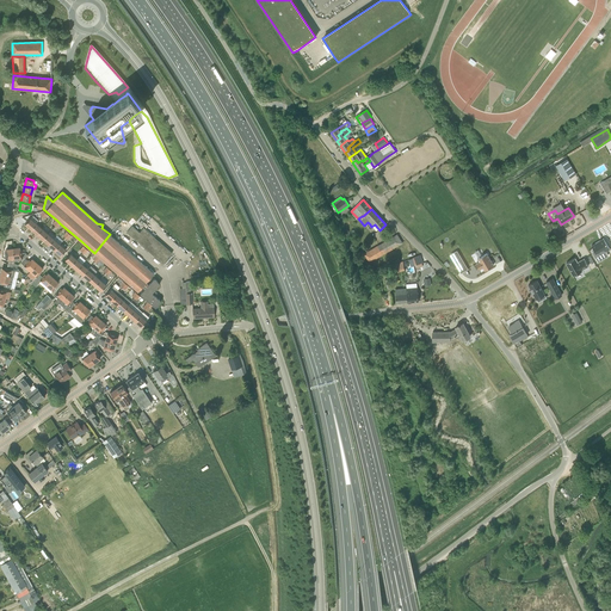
[(31,229),(36,223),(38,221),(32,216),(31,218),(30,217),(25,224),(31,229)]
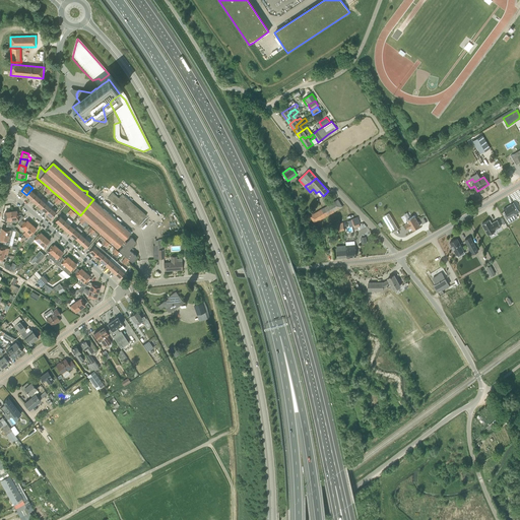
[(26,195),(31,199),(36,194),(30,190),(26,195)]
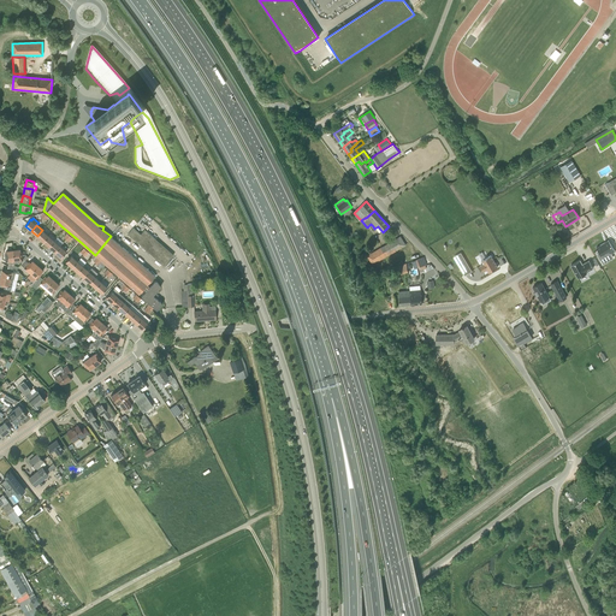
[(134,227),(128,235),(164,266),(173,255),(144,230),(141,234),(134,227)]
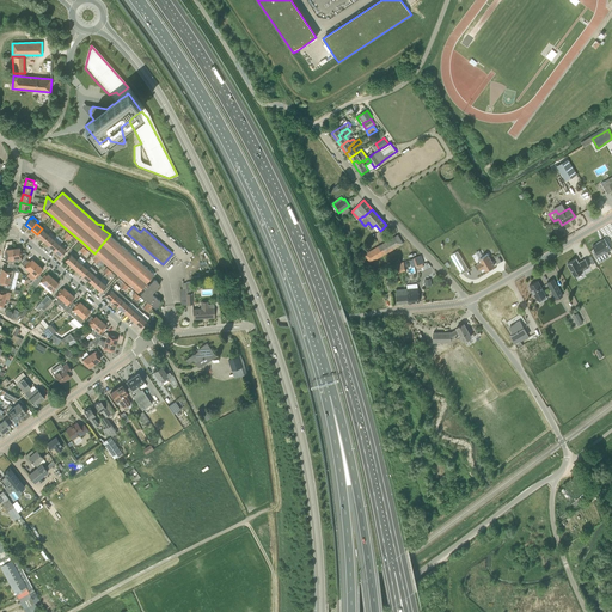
[(42,228),(37,234),(43,240),(48,234),(42,228)]
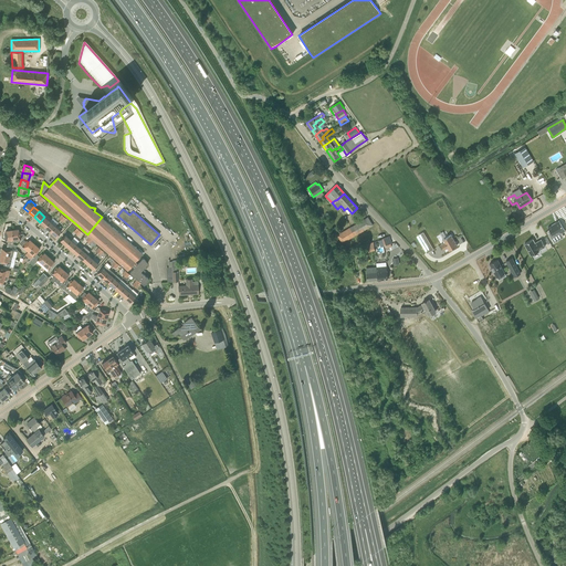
[(40,222),(45,227),(50,221),(44,217),(40,222)]
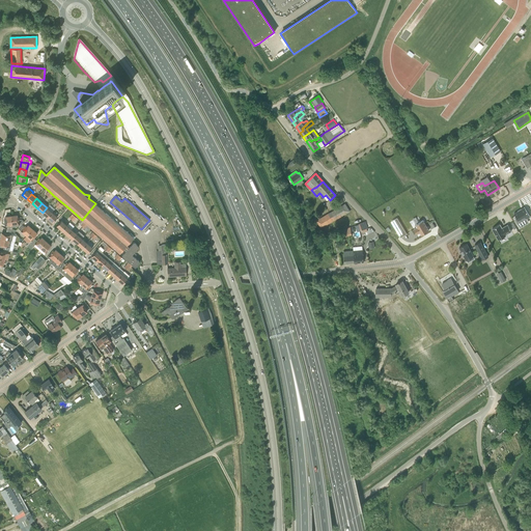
[(133,264),(135,268),(140,261),(134,256),(136,254),(134,252),(139,246),(134,242),(129,248),(127,246),(134,238),(95,203),(82,220),(84,222),(86,224),(88,225),(119,253),(123,249),(126,251),(121,255),(129,261),(127,263),(129,266),(131,267),(133,264)]
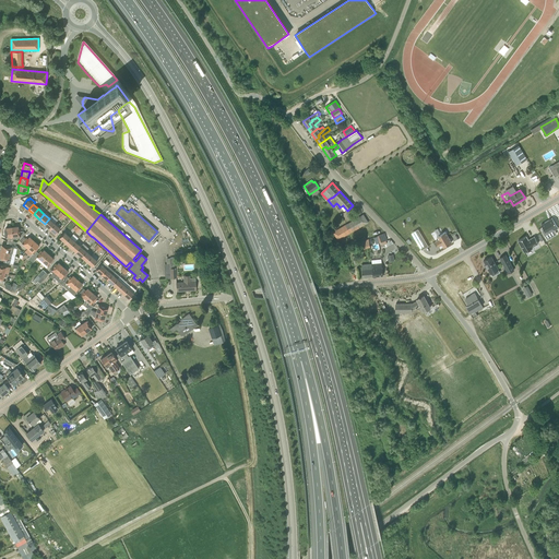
[(337,239),(368,222),(364,215),(333,233),(334,235),(335,238),(336,237),(337,239)]
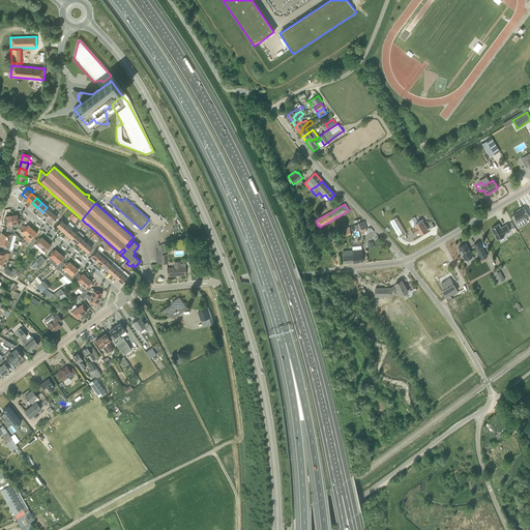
[(42,212),(48,217),(52,212),(47,207),(42,212)]
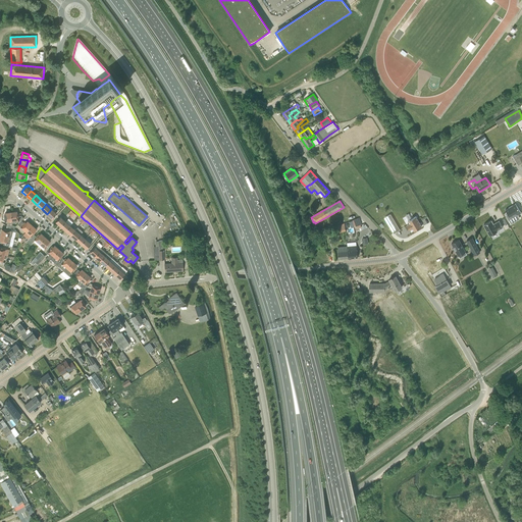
[(518,215),(521,213),(516,204),(506,210),(512,220),(518,216),(518,215)]
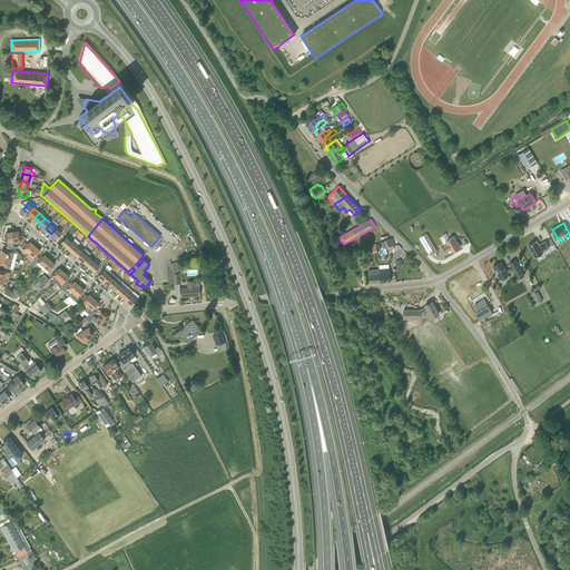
[(51,234),(57,238),(61,233),(56,228),(51,234)]
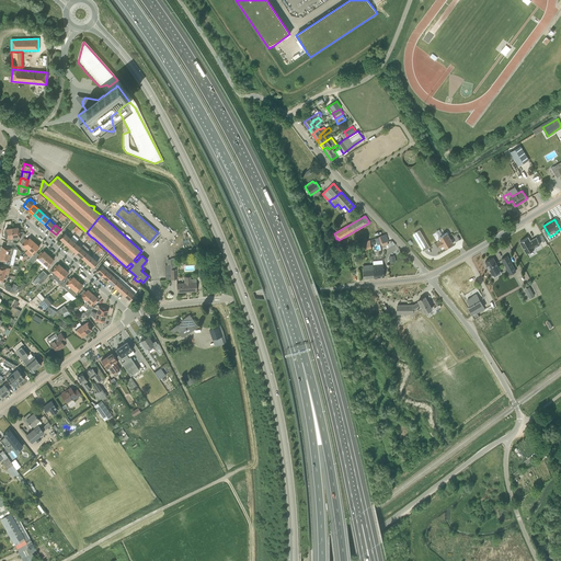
[(20,241),(23,237),(25,235),(23,231),(20,232),(20,229),(18,229),(18,227),(12,228),(13,237),(19,237),(20,241)]
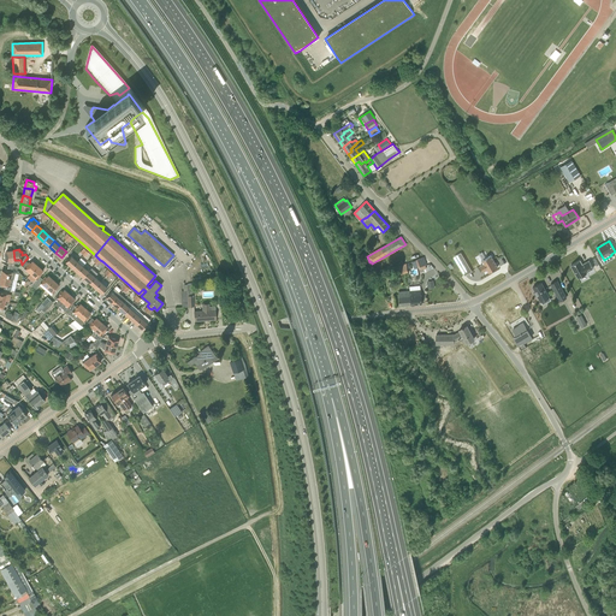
[(10,262),(9,262),(9,265),(15,267),(15,264),(15,260),(13,250),(6,252),(7,254),(5,254),(6,261),(10,261),(10,262)]
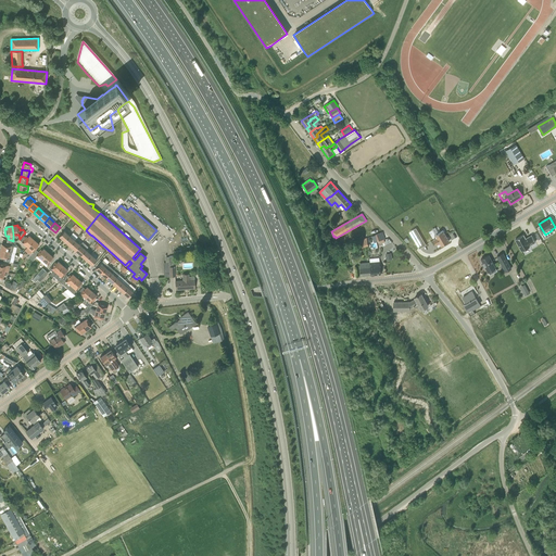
[(411,230),(419,249),(426,245),(418,227),(411,230)]
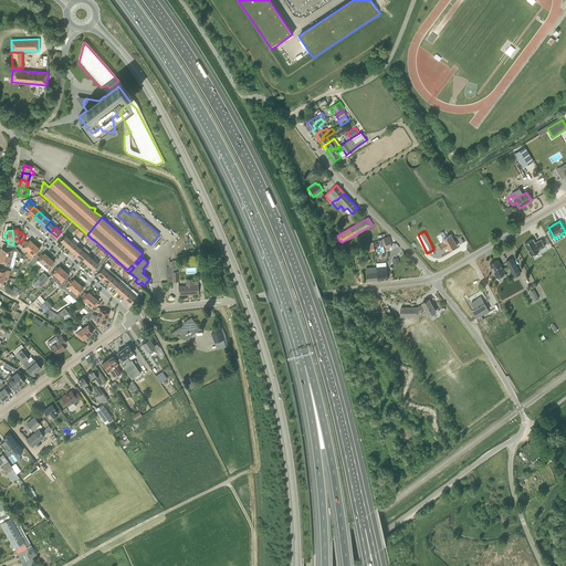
[(461,243),(457,236),(457,237),(454,233),(450,237),(452,241),(447,245),(444,243),(441,245),(446,252),(461,243)]
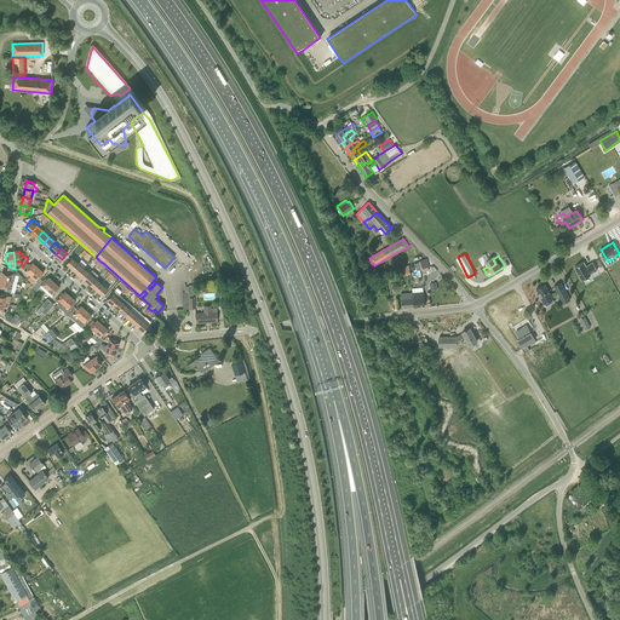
[(72,257),(65,263),(72,269),(78,263),(72,257)]
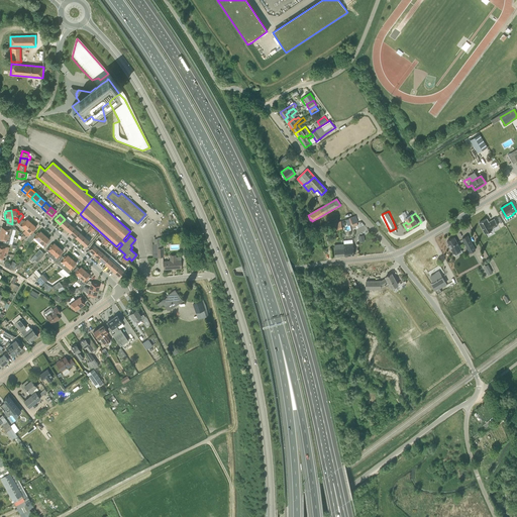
[(70,223),(72,221),(67,216),(65,219),(60,224),(65,228),(70,223)]
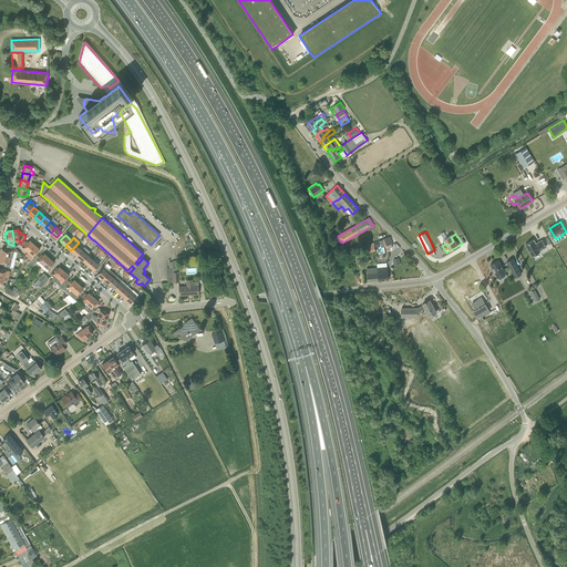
[(382,247),(387,246),(392,244),(389,237),(380,240),(382,247)]
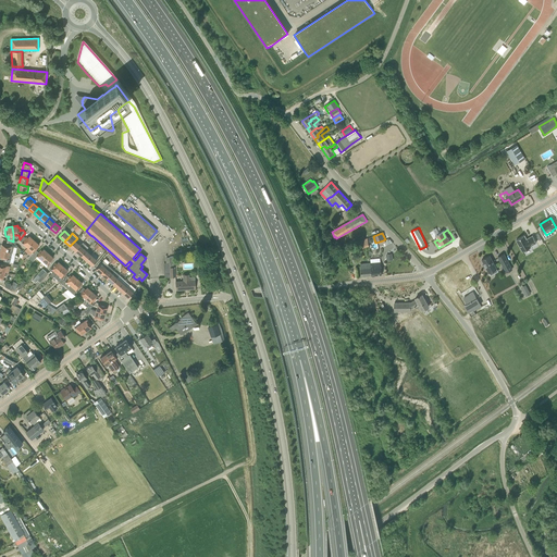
[(19,239),(22,243),(25,245),(27,247),(34,240),(29,236),(28,238),(27,237),(26,238),(23,235),(20,239),(19,239)]
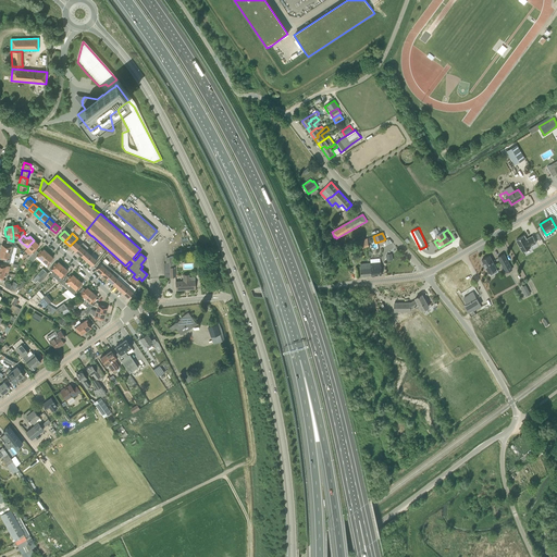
[(531,246),(536,242),(533,235),(527,238),(524,235),(516,239),(522,251),(531,246)]
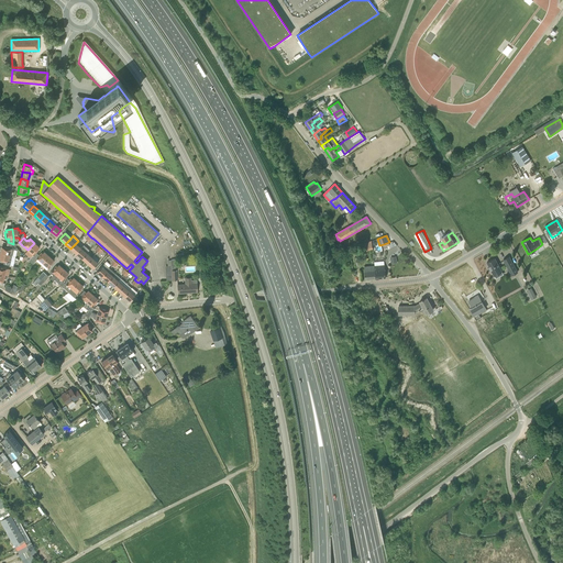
[(372,241),(361,244),(363,252),(373,249),(372,241)]
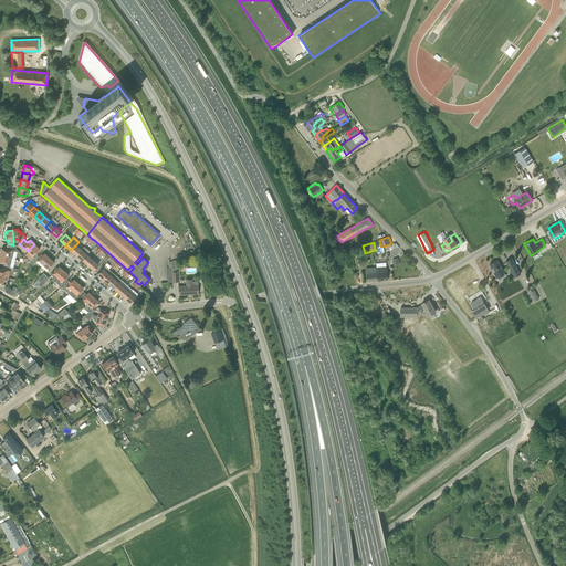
[(8,243),(7,248),(4,248),(4,249),(2,248),(0,254),(12,257),(17,258),(18,250),(16,248),(14,247),(12,247),(13,245),(8,243)]
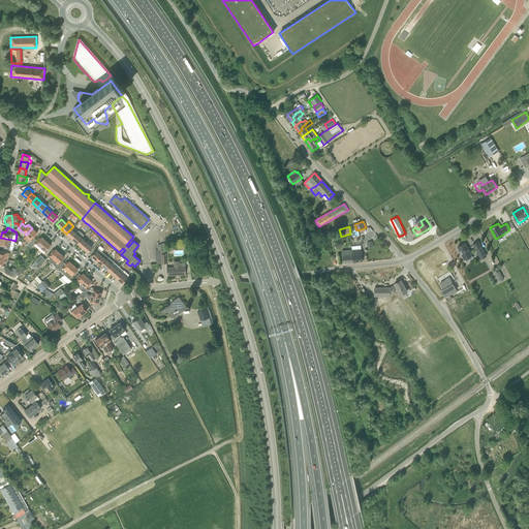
[(26,235),(24,238),(28,242),(27,243),(27,245),(29,247),(31,243),(35,239),(34,237),(36,235),(35,234),(36,231),(32,228),(26,235)]
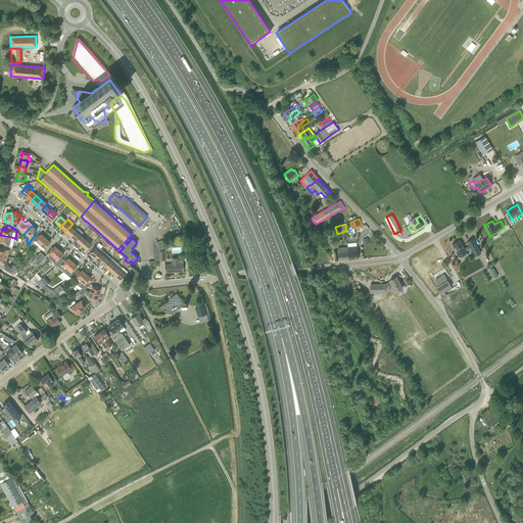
[(76,231),(70,226),(65,231),(70,236),(76,231)]
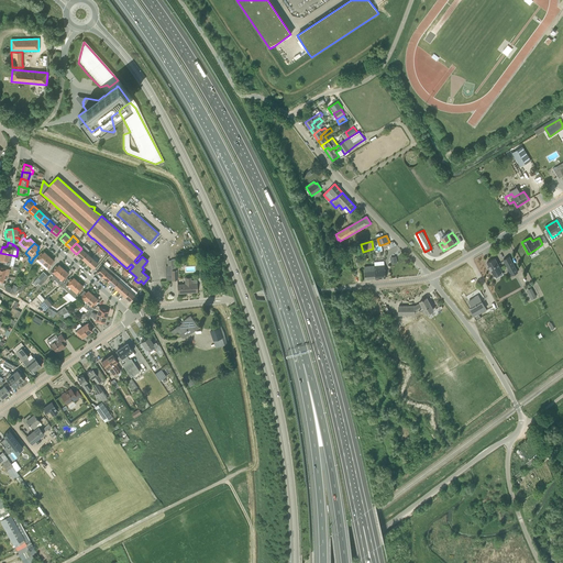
[(81,249),(76,254),(81,258),(87,253),(89,251),(84,245),(81,249)]
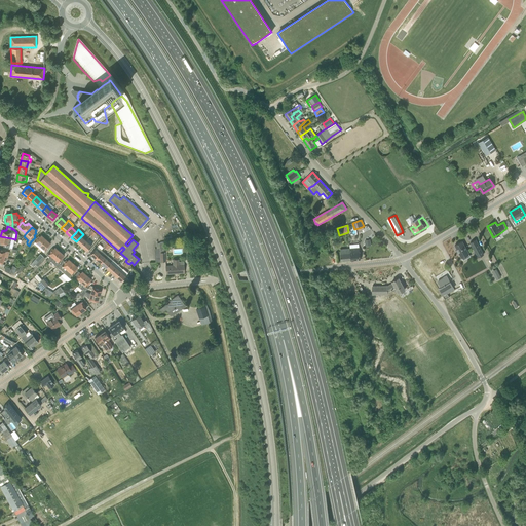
[(40,237),(39,236),(37,238),(35,237),(31,241),(29,246),(31,247),(33,243),(34,245),(36,242),(40,246),(45,239),(41,235),(40,237)]
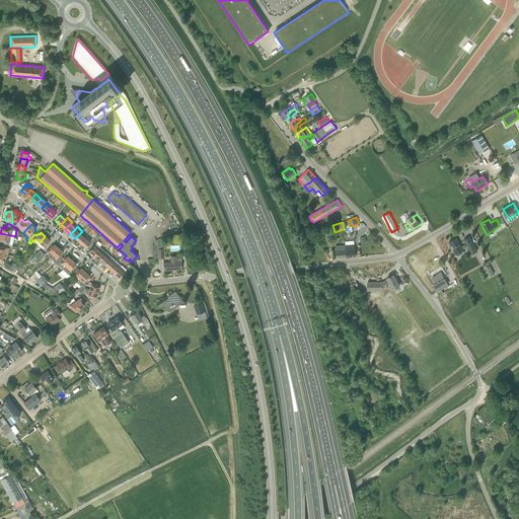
[(0,238),(1,239),(1,240),(4,241),(3,243),(11,245),(12,240),(10,240),(11,235),(0,233),(0,234),(0,238)]
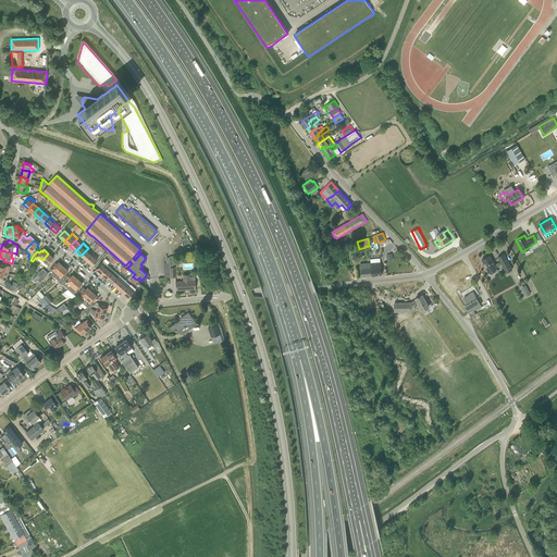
[(81,256),(86,260),(91,255),(86,250),(81,256)]
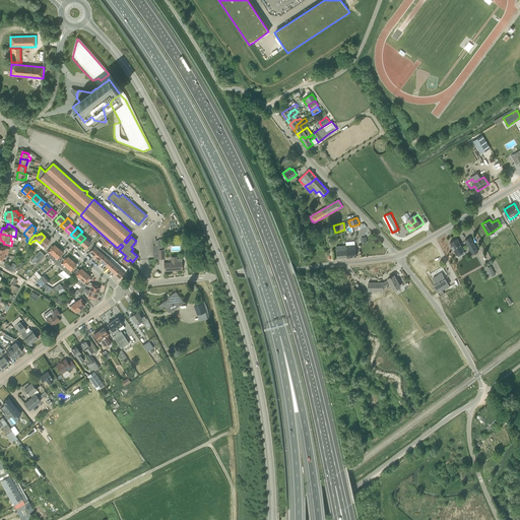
[(80,243),(85,248),(92,241),(87,236),(85,238),(80,243)]
